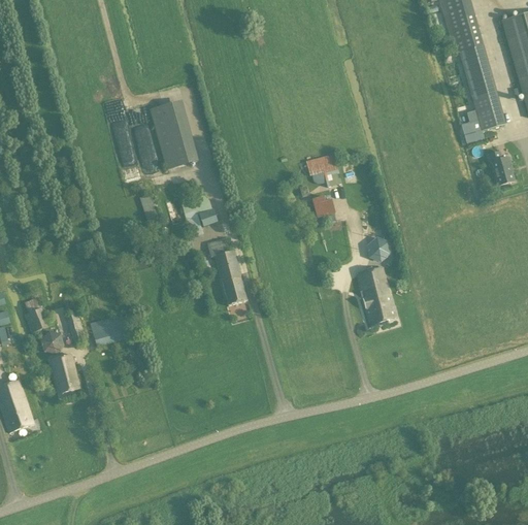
[(444,0),(459,50),(483,43),(470,0),(444,0)]
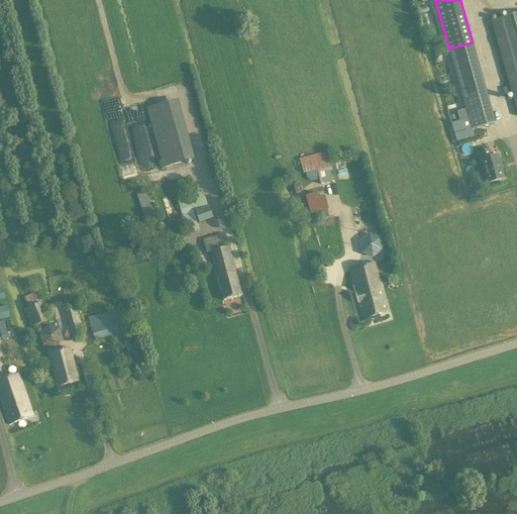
[(516,109),(516,10),(491,18),(516,109)]
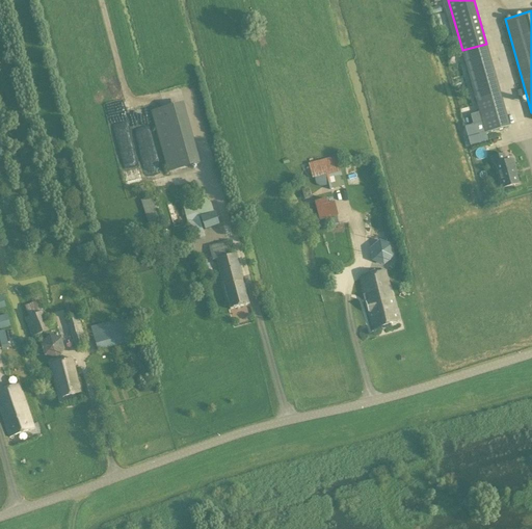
[(468,128),(460,131),(466,143),(487,136),(485,131),(509,125),(487,44),(461,52),(478,105),(462,111),(468,128)]
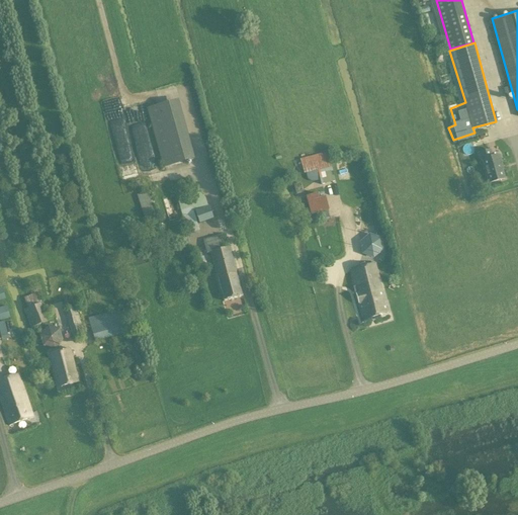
[(183,149),(170,99),(148,105),(164,165),(193,156),(191,147),(183,149)]
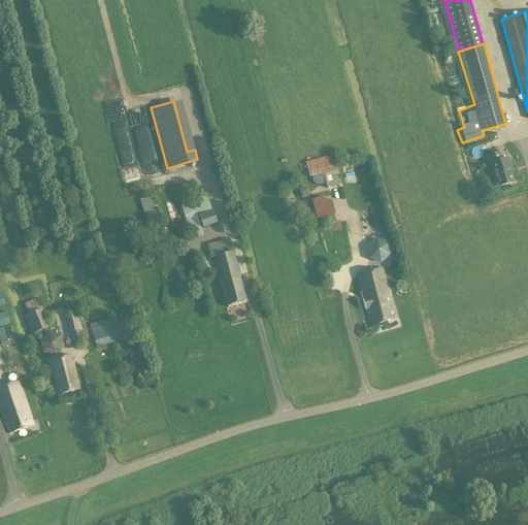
[(498,184),(515,179),(510,167),(513,166),(509,156),(502,158),(500,150),(489,154),(491,161),(492,161),(498,184)]
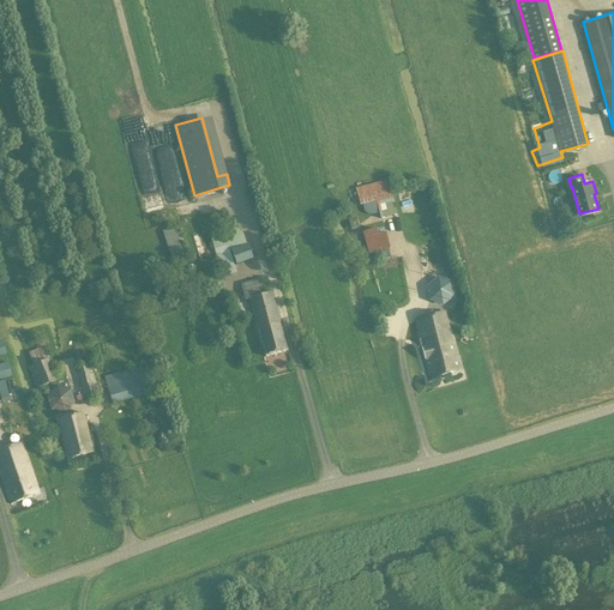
[(398,212),(390,177),(355,186),(360,203),(363,203),(365,209),(371,212),(379,210),(380,216),(398,212)]
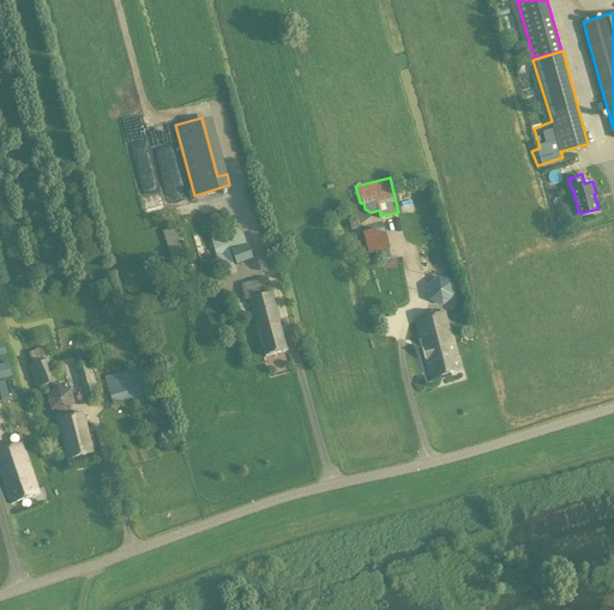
[(178,277),(190,273),(174,224),(162,228),(178,277)]
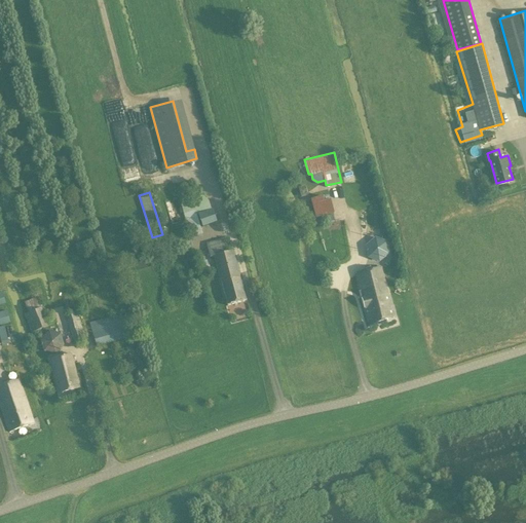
[(185,215),(196,212),(197,212),(211,208),(209,199),(203,194),(181,200),(185,215)]
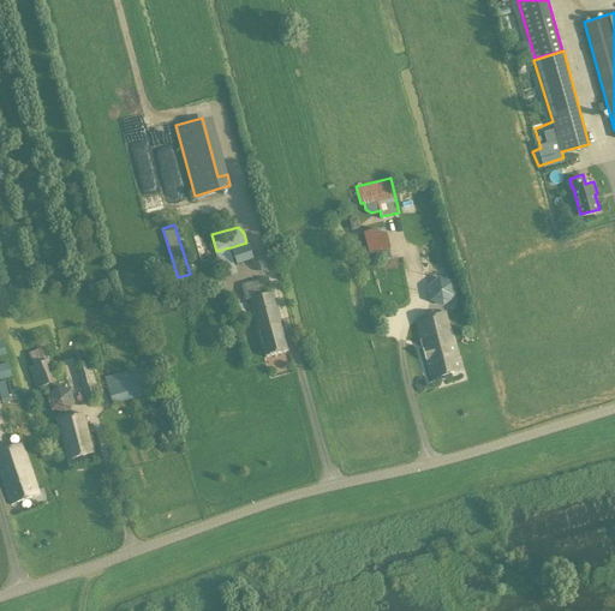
[(369,252),(390,247),(386,231),(378,233),(377,227),(363,231),(369,252)]
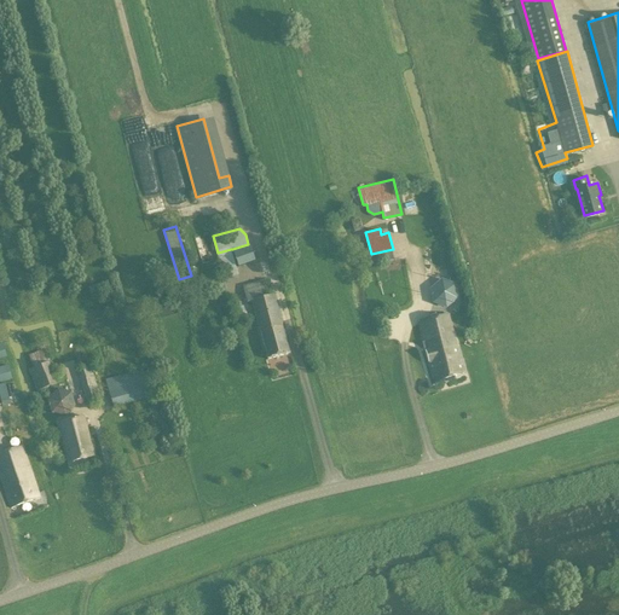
[(248,244),(232,249),(238,264),(254,257),(249,244),(248,244)]
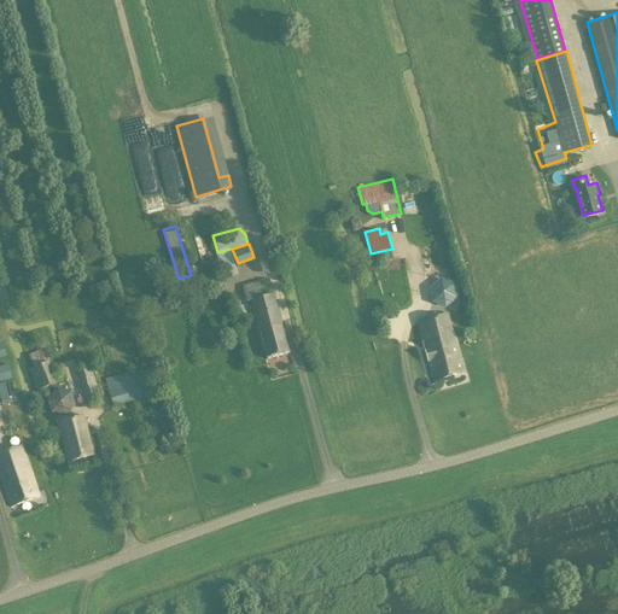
[(223,275),(238,272),(231,249),(217,252),(223,275)]
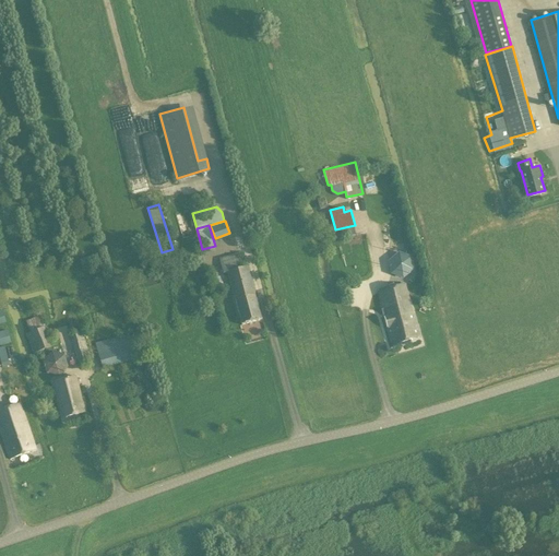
[(402,275),(412,268),(411,255),(399,250),(389,259),(391,271),(402,275)]
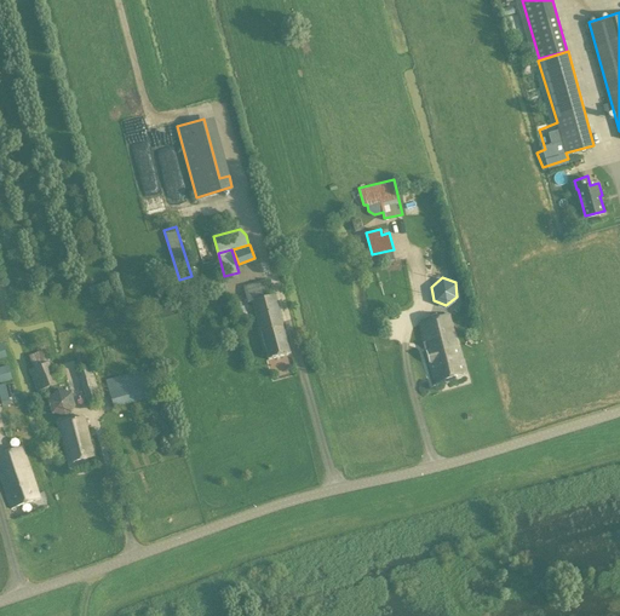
[(268,357),(291,351),(274,293),(268,294),(264,278),(242,283),(247,300),(252,299),(268,357)]
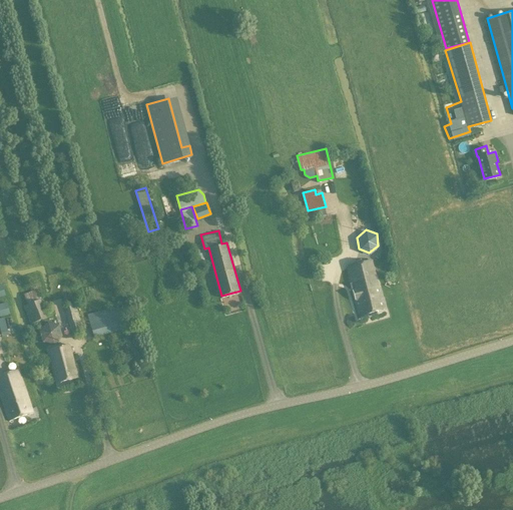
[(88,231),(73,235),(75,243),(90,239),(88,231)]
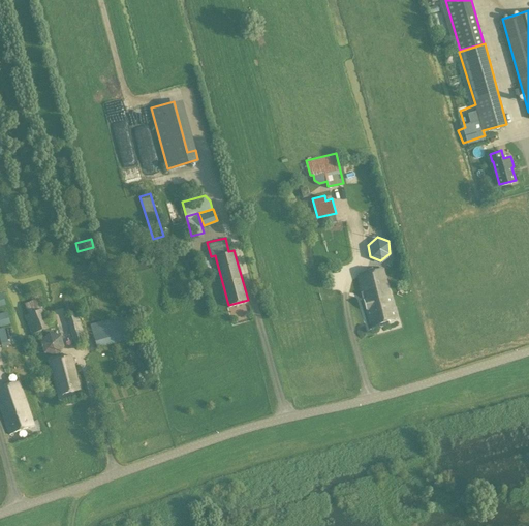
[(208,259),(199,261),(203,274),(211,272),(208,259)]
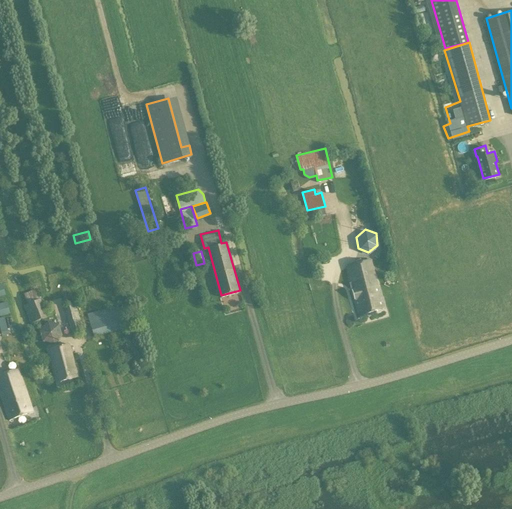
[(359,313),(384,306),(370,257),(346,264),(349,280),(359,313)]
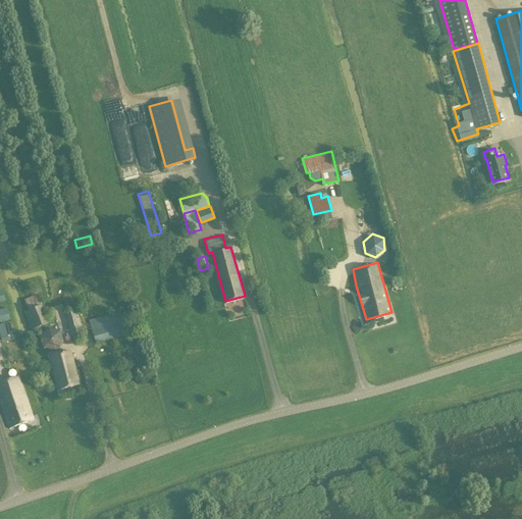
[(179,271),(172,273),(176,291),(184,289),(179,271)]
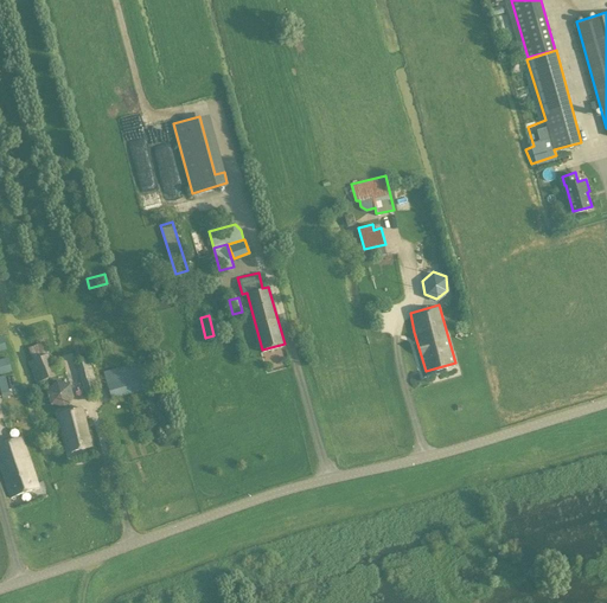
[(48,352),(33,358),(27,360),(36,382),(56,373),(48,352)]
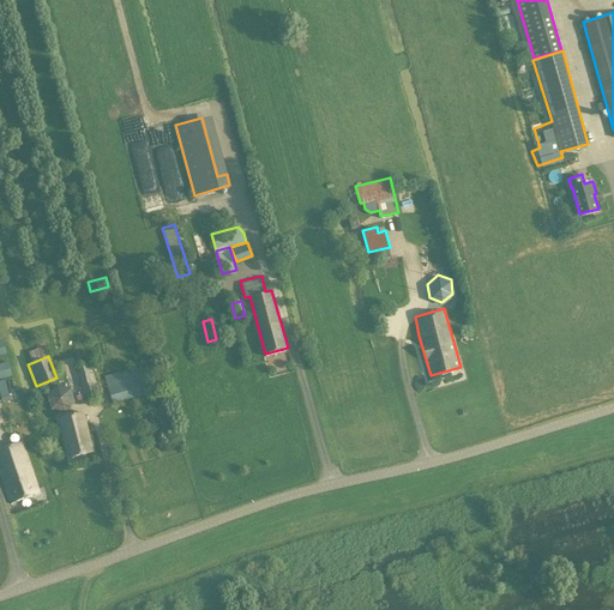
[(0,374),(12,373),(8,360),(0,362),(0,374)]
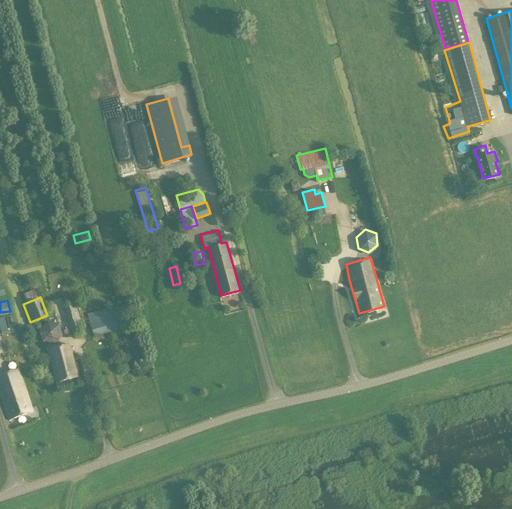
[(72,331),(82,328),(75,303),(65,305),(72,331)]
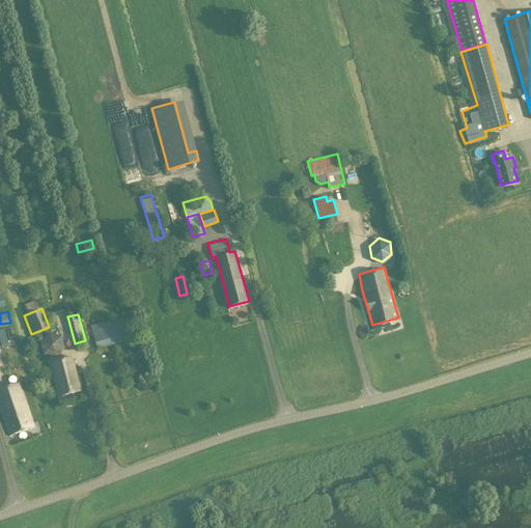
[(123,315),(90,325),(98,348),(130,338),(123,315)]
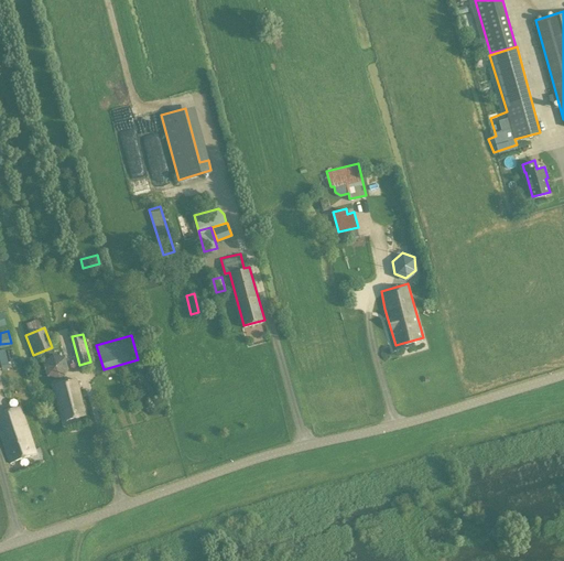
[(53,353),(44,360),(47,373),(58,376),(67,367),(64,356),(53,353)]
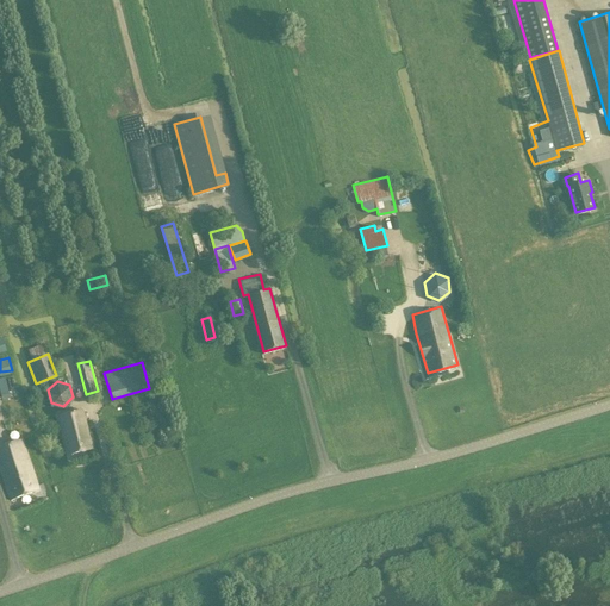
[(8,388),(0,389),(0,391),(1,398),(11,397),(8,388)]
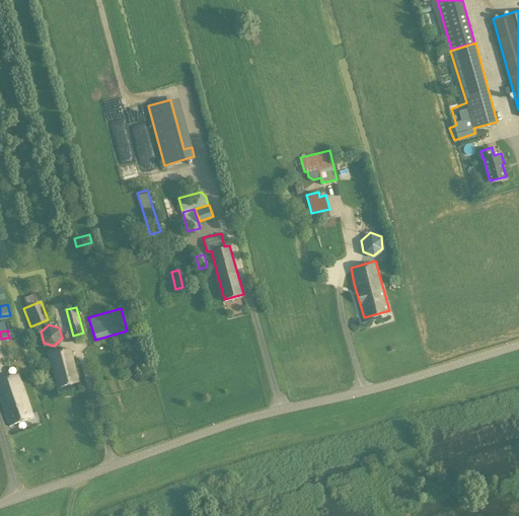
[(58,386),(79,380),(70,347),(49,353),(58,386)]
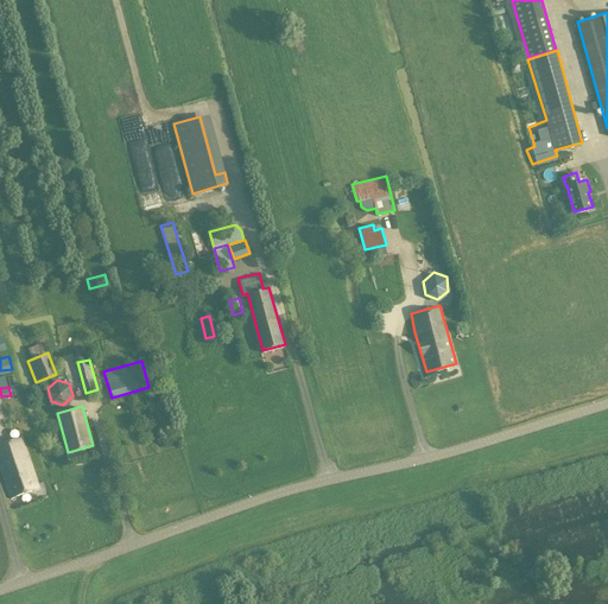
[(0,443),(0,464),(11,496),(39,487),(21,436),(0,443)]
